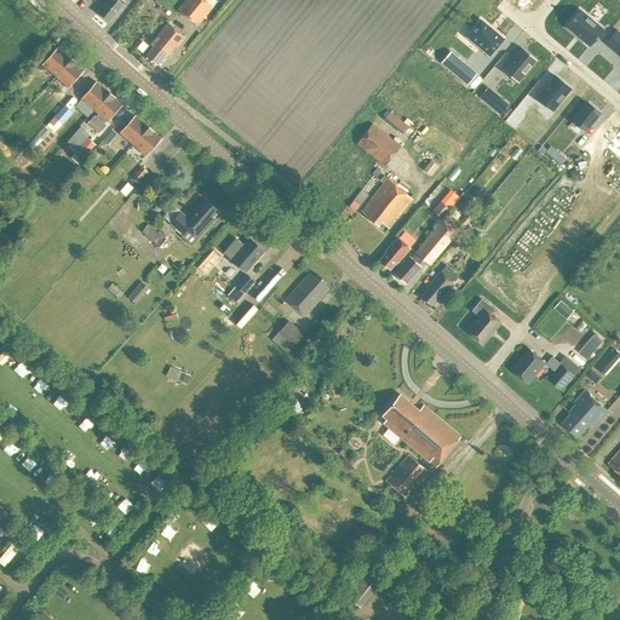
[(107,0),(107,1),(97,12),(109,22),(124,5),(119,3),(120,0),(107,0)]
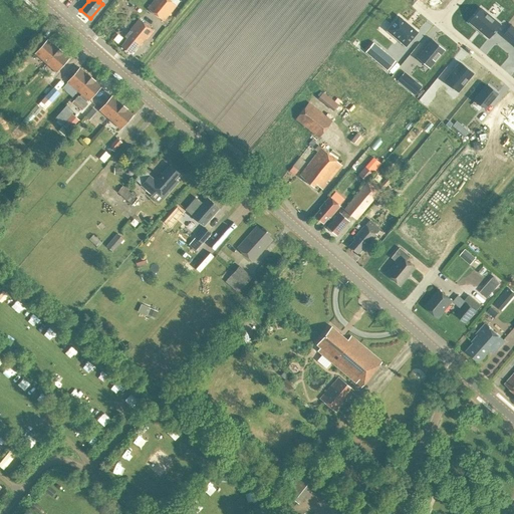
[(169,0),(154,0),(148,9),(164,22),(177,6),(169,0)]
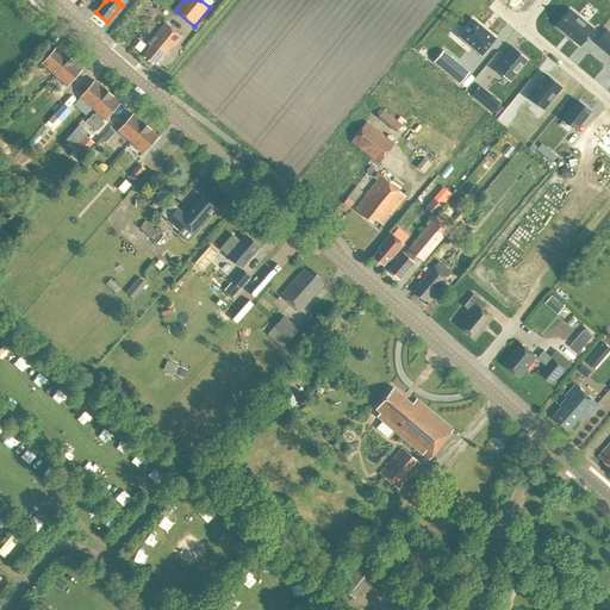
[(593,30),(571,11),(556,27),(579,47),(593,30)]
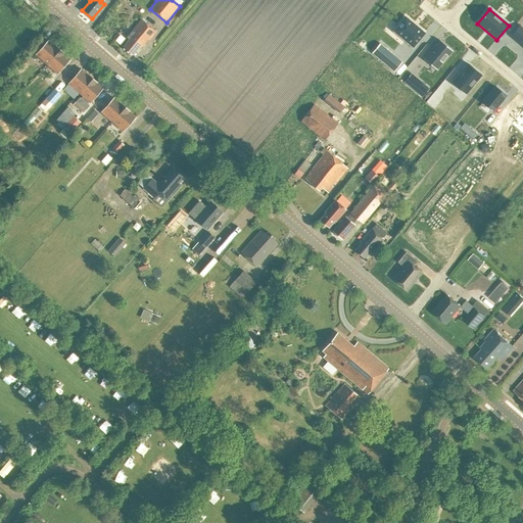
[(406,17),(393,32),(413,47),(425,34),(406,17)]
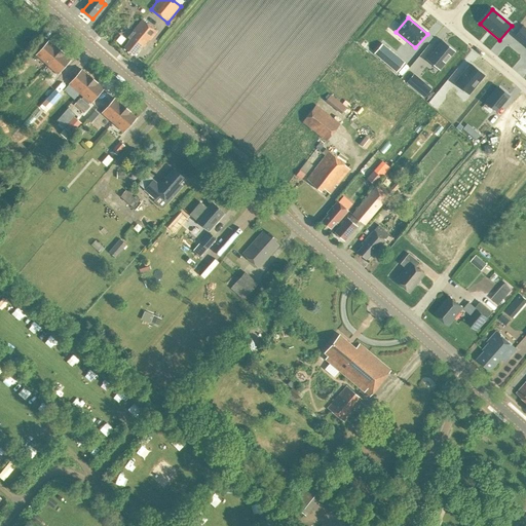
[(129,39),(127,41),(128,42),(123,47),(134,55),(140,47),(142,49),(148,40),(150,41),(157,32),(142,20),(127,38),(129,39)]
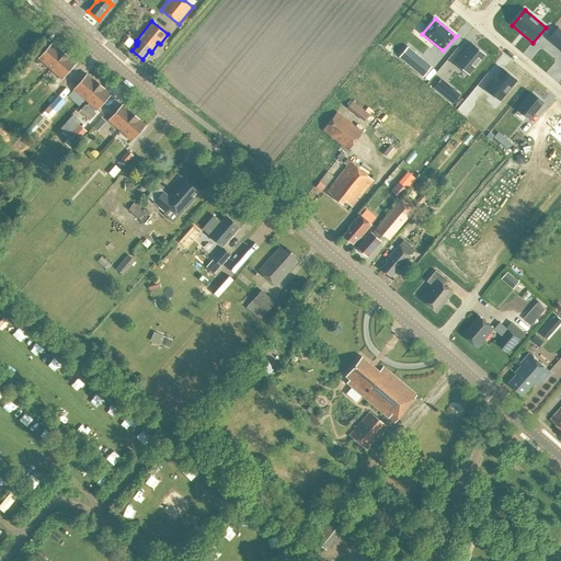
[(53,44),(38,59),(61,79),(75,64),(68,58),(68,57),(59,49),(53,44)]
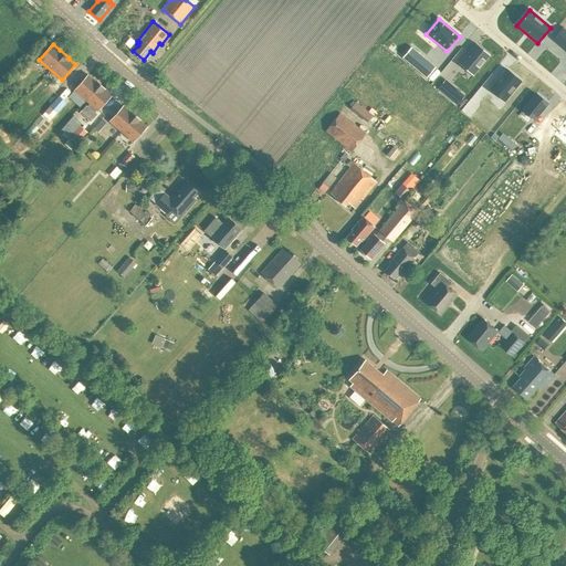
[(477,44),(459,64),(472,75),(490,55),(477,44)]
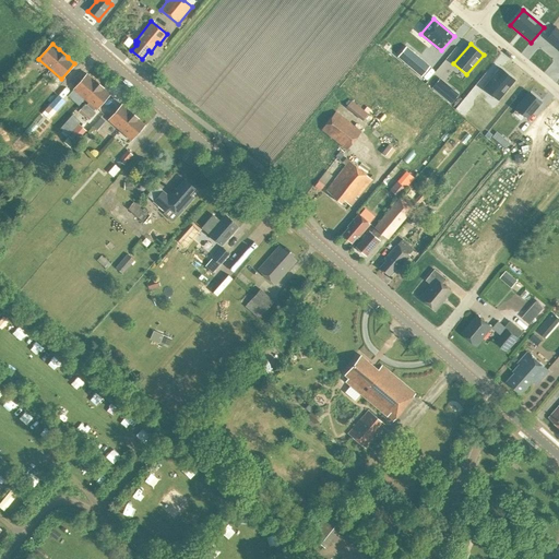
[(406,47),(397,57),(421,76),(429,67),(406,47)]
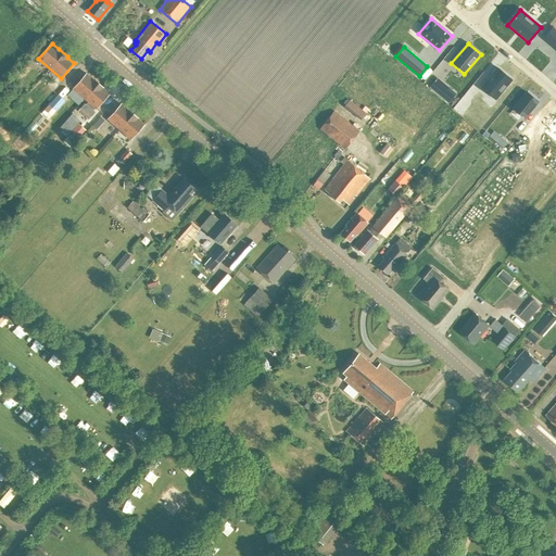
[(25,63),(15,73),(22,78),(30,68),(25,63)]
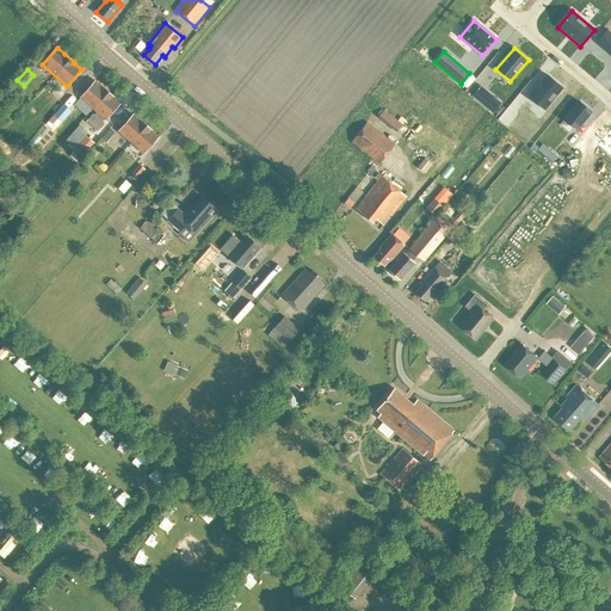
[(547,75),(529,97),(544,110),(562,88),(547,75)]
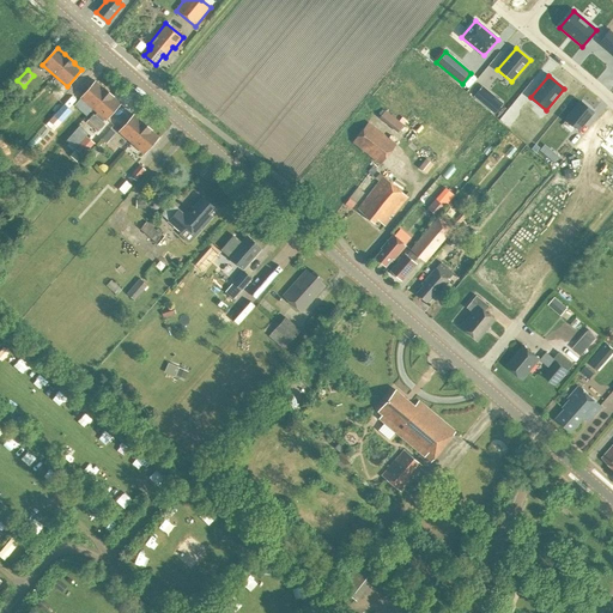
[(96,82),(80,98),(93,109),(108,92),(103,87),(103,89),(96,82)]
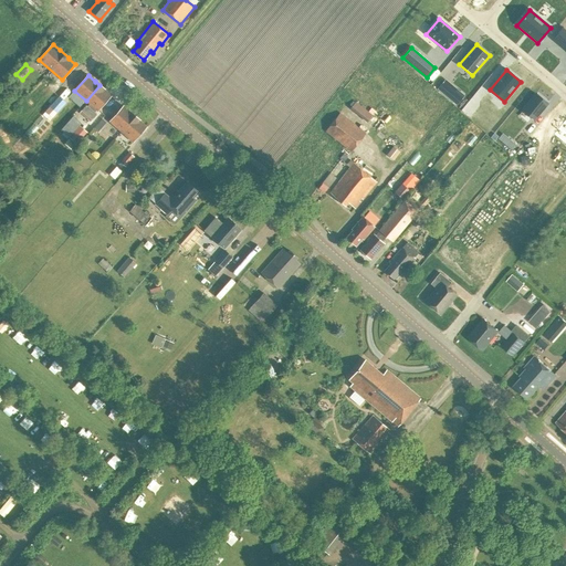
[(100,85),(86,101),(90,104),(87,106),(86,105),(80,112),(91,122),(96,115),(94,113),(96,111),(97,111),(111,95),(104,90),(100,85)]
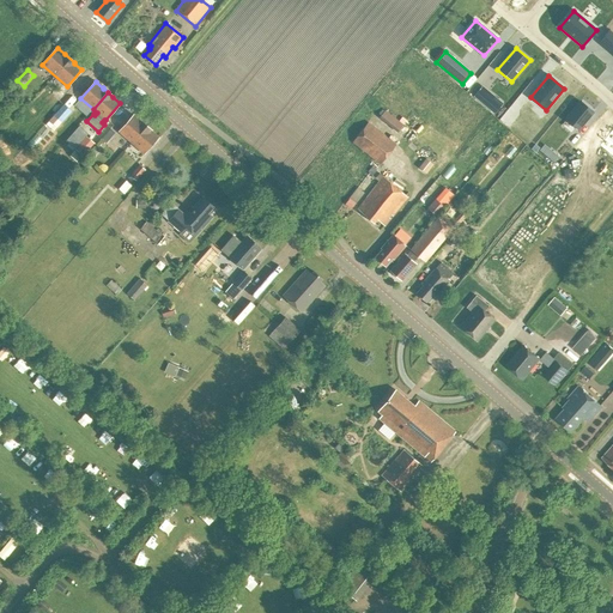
[(489,92),(480,102),(495,114),(502,104),(489,92)]
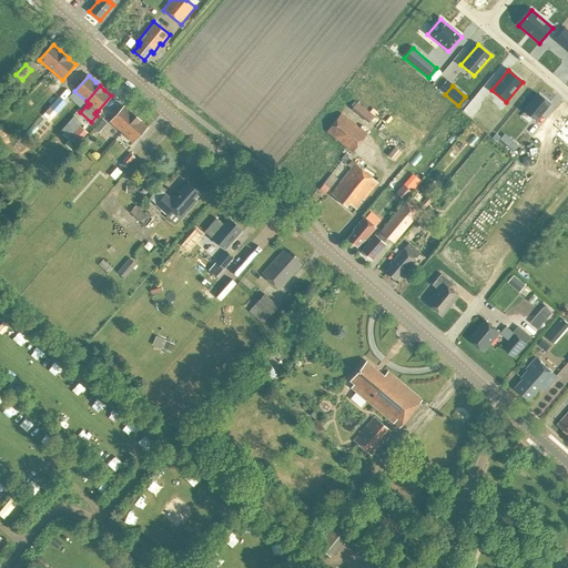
[(58,112),(72,99),(67,93),(52,107),(58,112)]
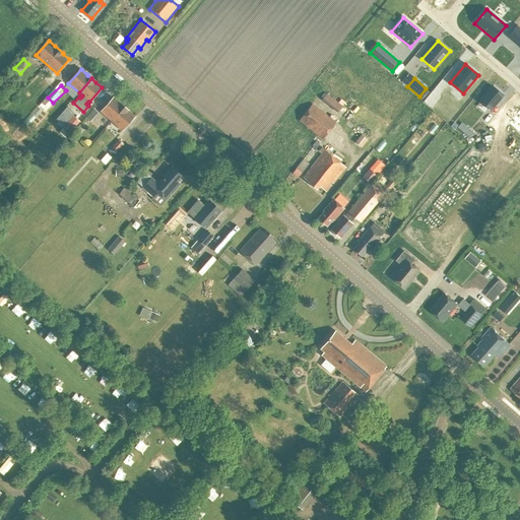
[(503,95),(493,86),(480,102),(491,110),(503,95)]
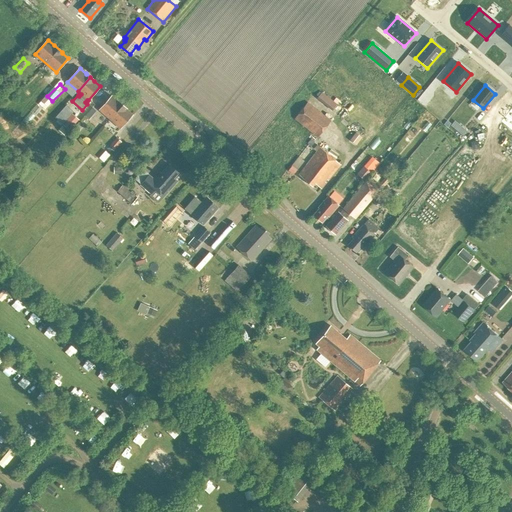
[(326,90),(320,99),(337,110),(342,101),(326,90)]
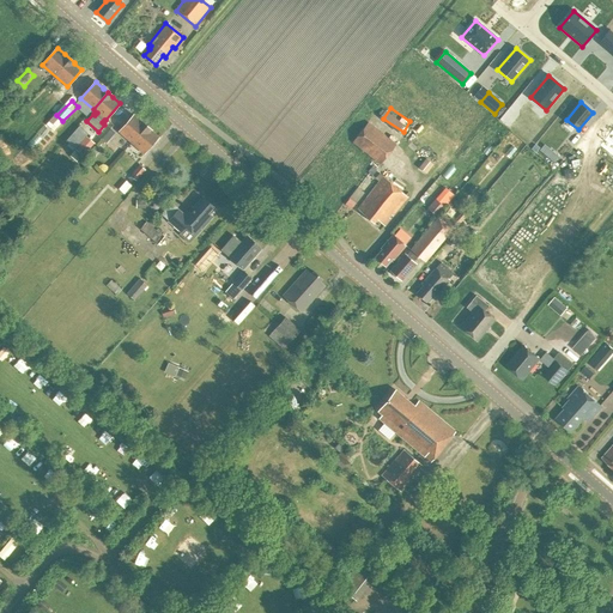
[(134,115),(119,132),(132,143),(146,126),(141,121),(141,122),(134,115)]
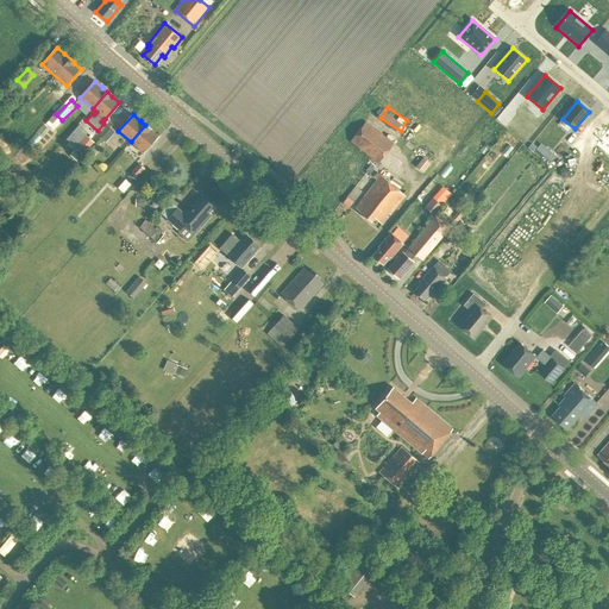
[(378,164),(394,144),(365,121),(350,142),(378,164)]
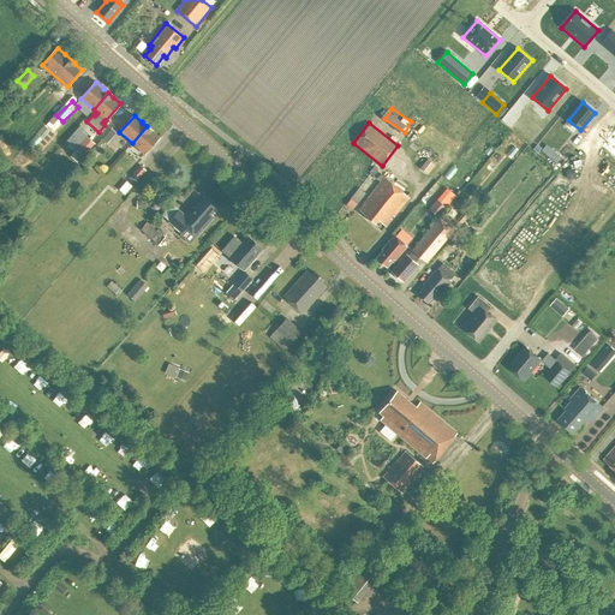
[(147,126),(132,143),(144,155),(159,138),(151,131),(147,126)]
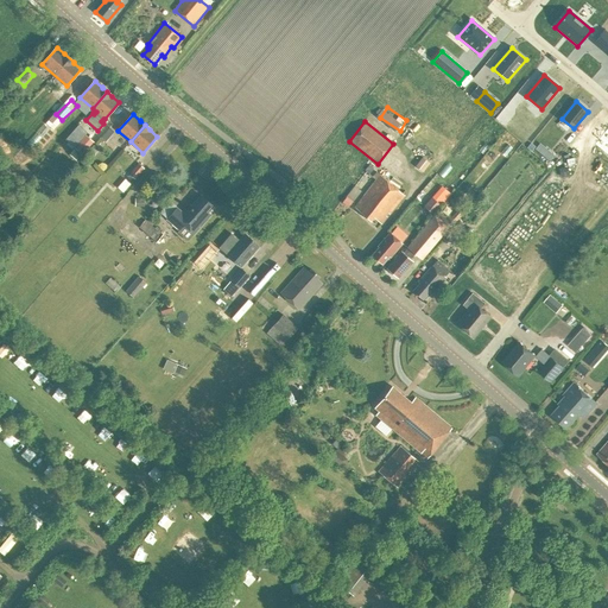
[(86,135),(75,149),(82,156),(94,143),(86,135)]
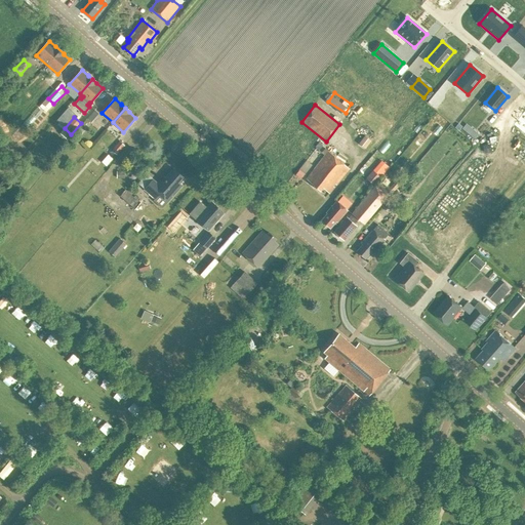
[(472,129),(469,133),(474,138),(478,134),(472,129)]
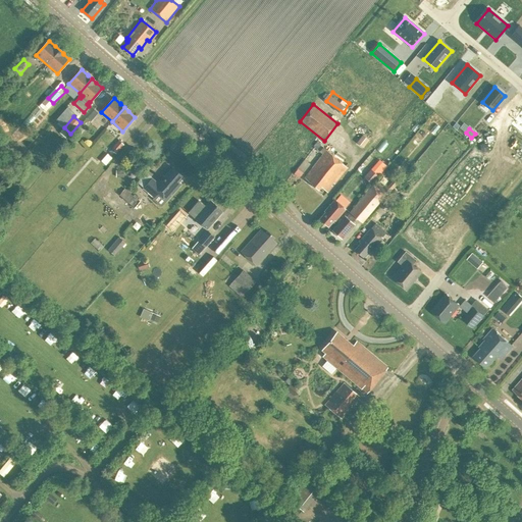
[(364,144),(371,137),(367,134),(361,142),(364,144)]
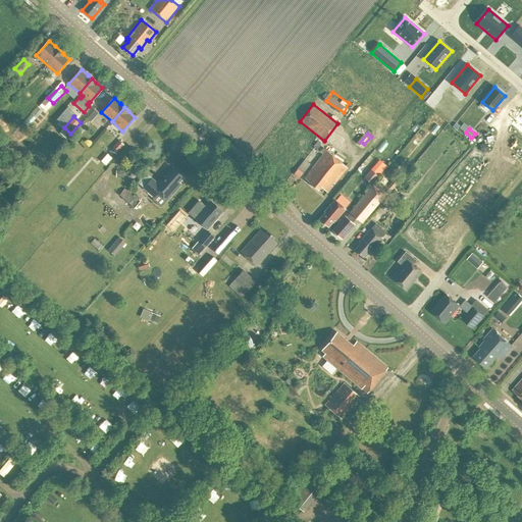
[(119,141),(111,150),(116,154),(124,145),(119,141)]
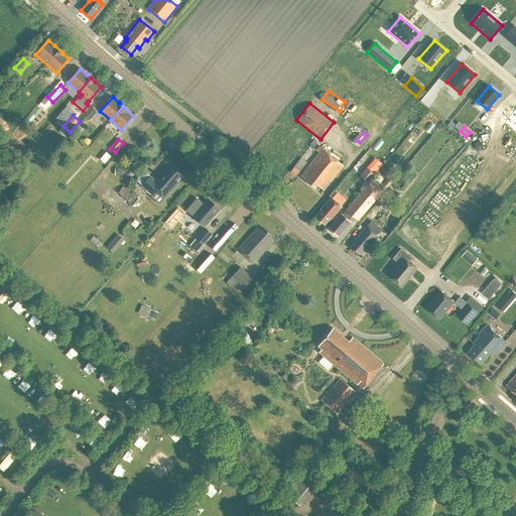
[(344,166),(323,149),(324,149),(323,148),(300,176),(314,188),(317,185),(324,190),(344,166)]
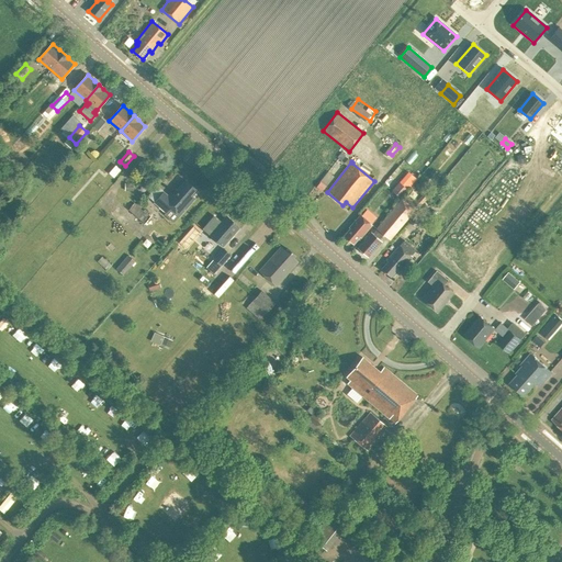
[(119,177),(124,168),(120,165),(113,173),(119,177)]
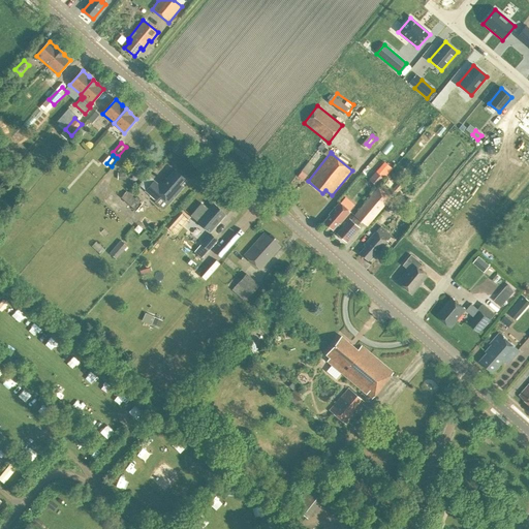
[(154,181),(145,191),(156,200),(155,203),(163,210),(168,204),(168,205),(183,188),(181,186),(186,180),(175,169),(160,186),(154,181)]
